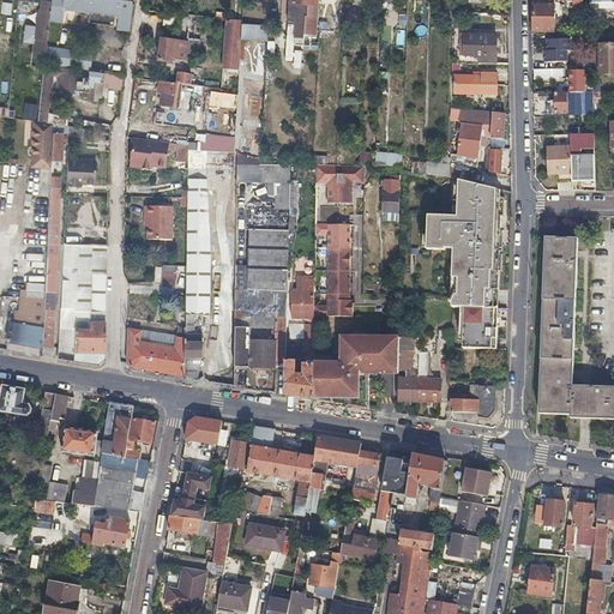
[(46,47),(47,30),(50,1),(41,0),(40,12),(35,11),(30,54),(44,55),(46,47)]
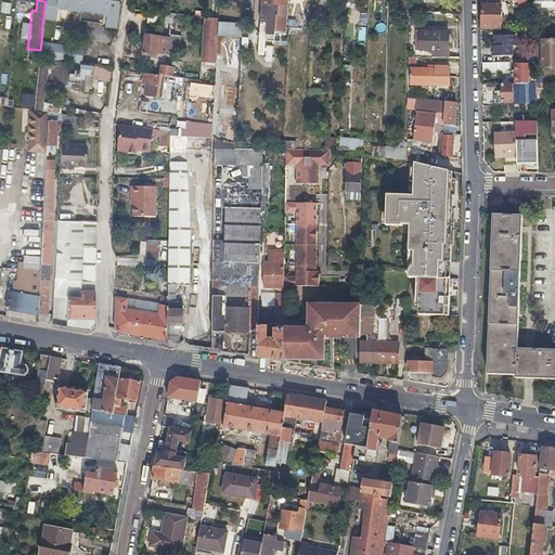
[(46,0),(46,1),(42,27),(41,42),(57,44),(61,21),(116,28),(120,1),(115,0),(113,0),(46,0)]
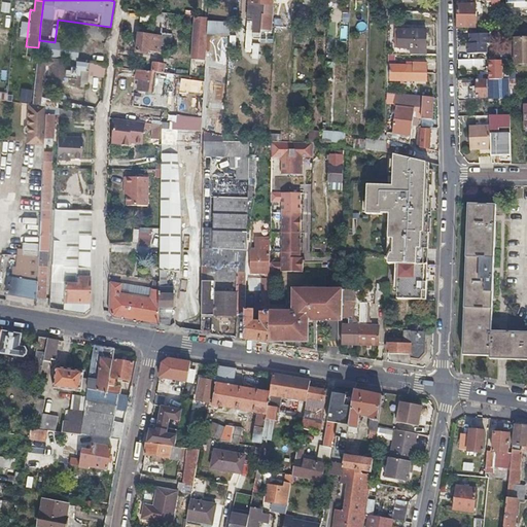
[(272,20),(272,0),(248,0),(249,2),(265,3),(264,14),(266,14),(266,20),(272,20)]
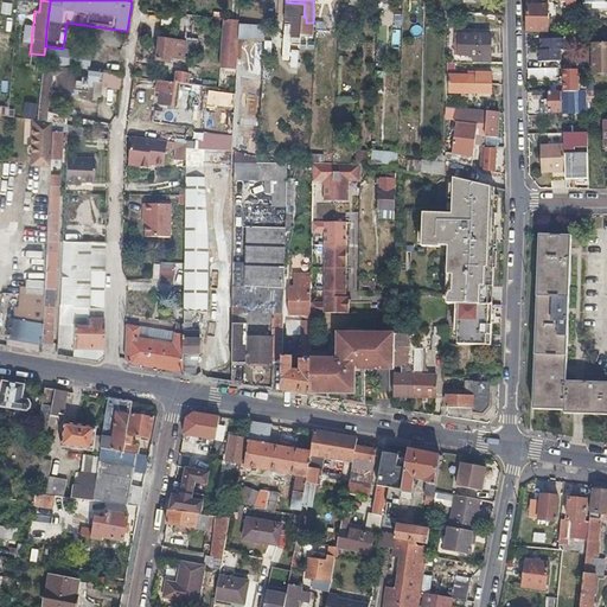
[(575,0),(577,29),(585,29),(583,0),(575,0)]
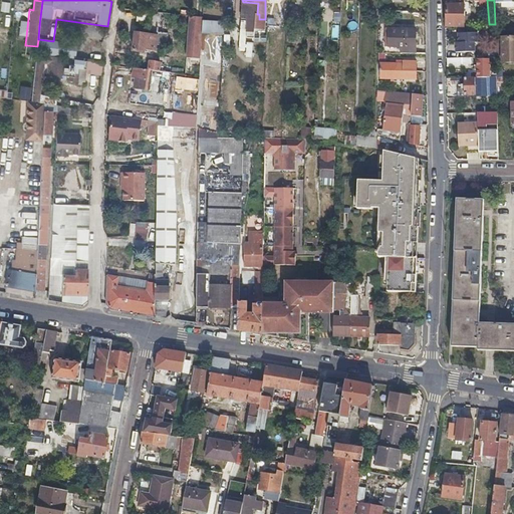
[(10,12),(10,2),(2,2),(1,11),(10,12)]
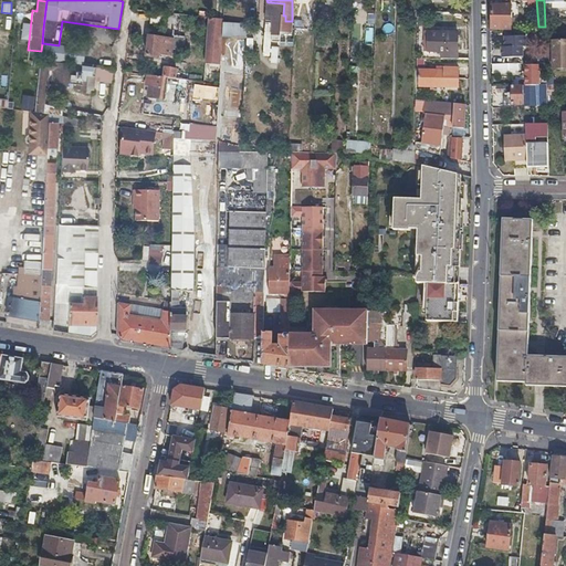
[(491,28),(495,28),(500,28),(500,29),(511,29),(510,2),(491,2),(491,28)]
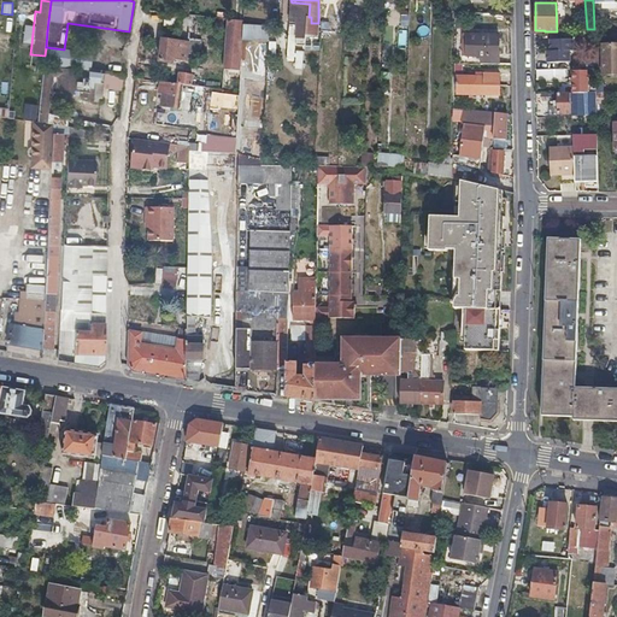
[(180,16),(164,13),(163,25),(178,27),(180,16)]
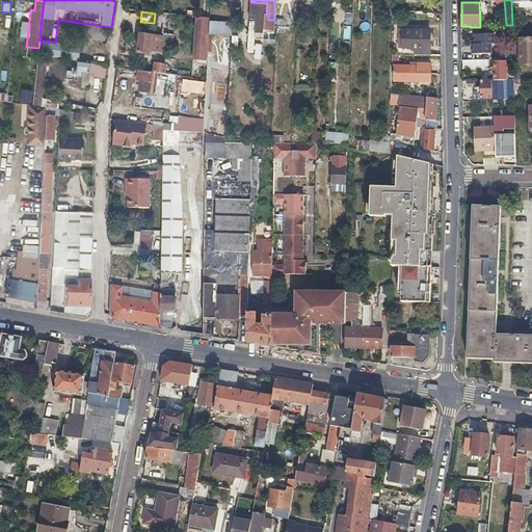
[(204,79),(209,18),(195,17),(190,77),(204,79)]
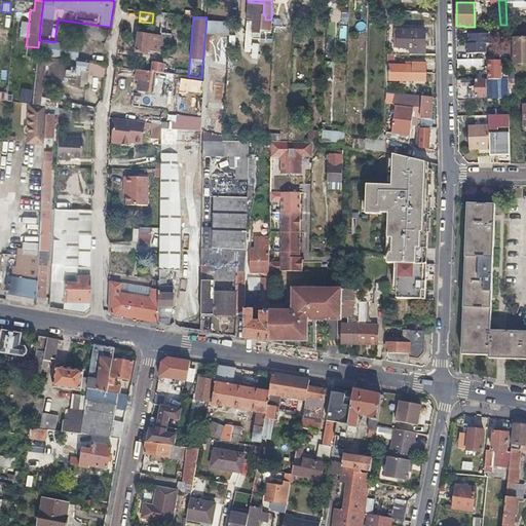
[(416,28),(408,28),(400,28),(400,38),(399,38),(398,47),(410,47),(410,53),(417,53),(417,46),(415,47),(416,28)]
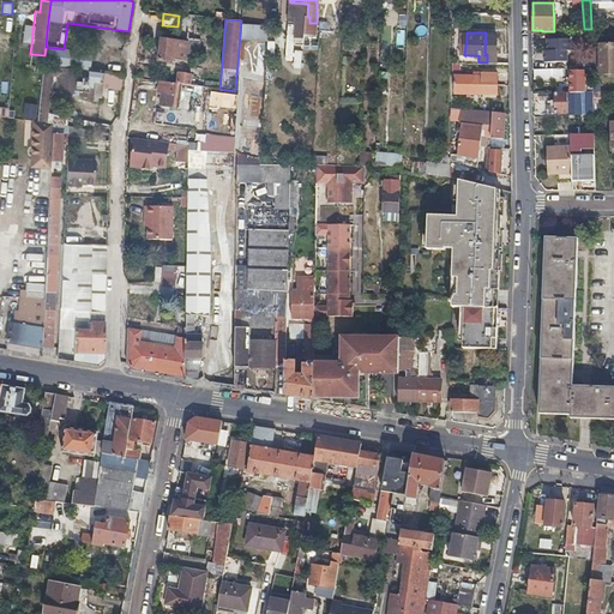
[(546,50),(546,61),(569,60),(567,49),(571,49),(571,37),(548,38),(549,49),(546,50)]
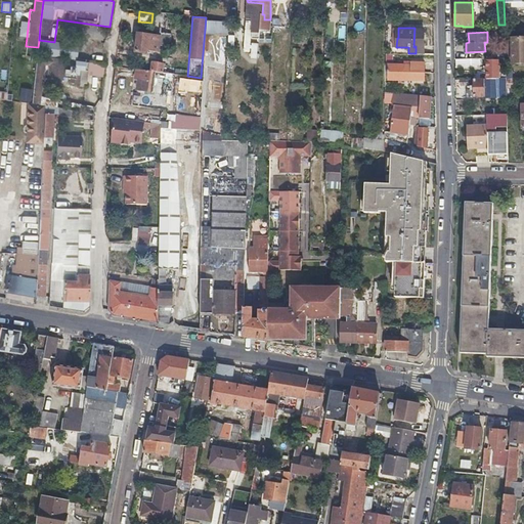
[(146,53),(146,51),(147,50),(158,51),(159,45),(170,47),(172,34),(161,33),(160,37),(138,34),(136,52),(146,53)]
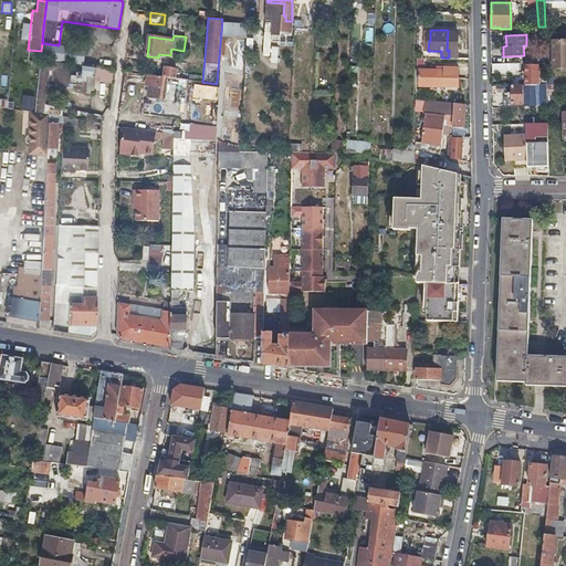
[(490,56),(499,56),(500,37),(491,37),(490,56)]
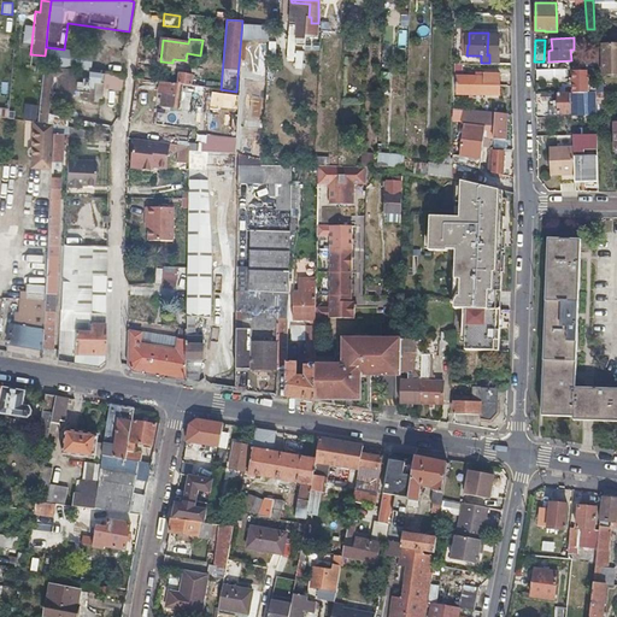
[(107,59),(109,53),(109,47),(101,43),(90,41),(89,52),(95,53),(95,57),(107,59)]
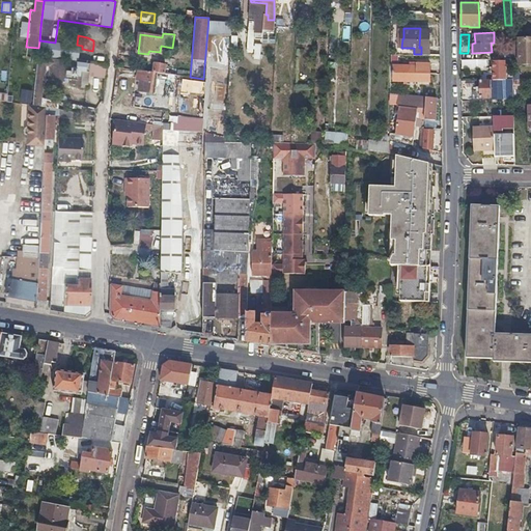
[(520,63),(529,63),(530,62),(530,36),(520,37),(520,63)]
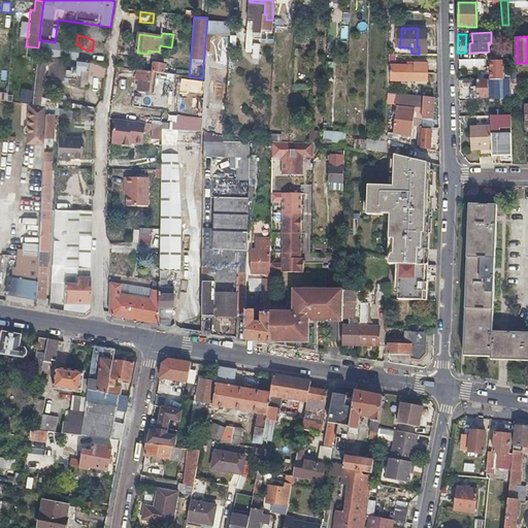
[(55,42),(39,40),(38,47),(37,56),(51,58),(95,63),(95,59),(96,52),(92,51),(81,48),(81,45),(76,44),(55,42)]
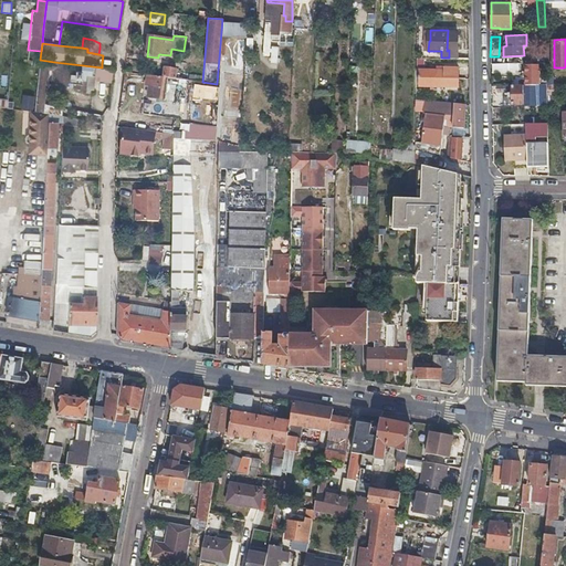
[(48,71),(53,71),(54,62),(40,60),(39,69),(33,113),(40,114),(42,114),(48,71)]
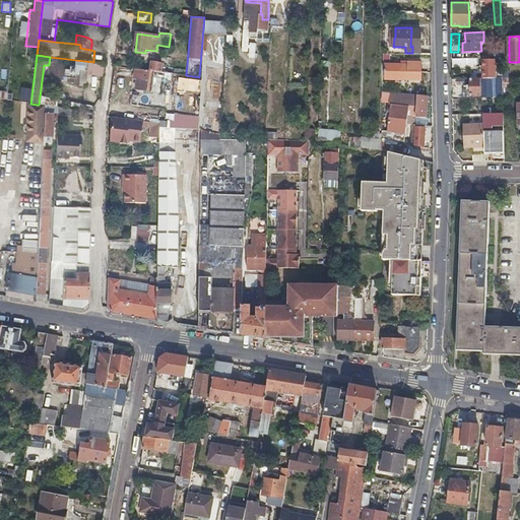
[(50,57),(49,65),(48,78),(77,82),(79,69),(86,69),(86,67),(96,68),(98,63),(93,62),(50,57)]
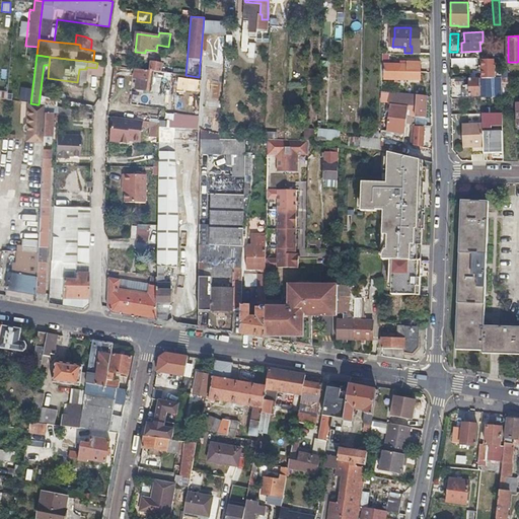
[(483,77),(493,77),(495,77),(495,59),(483,60),(483,77)]
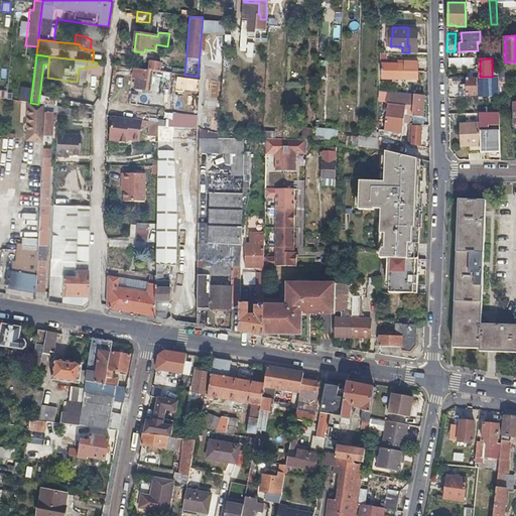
[(417,79),(417,70),(417,60),(404,60),(404,62),(383,62),(383,78),(417,79)]
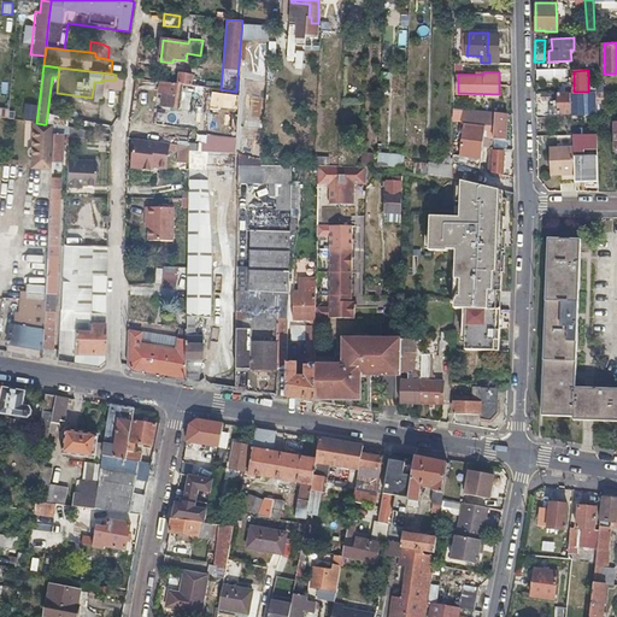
[(178,83),(191,86),(193,75),(180,74),(178,83)]
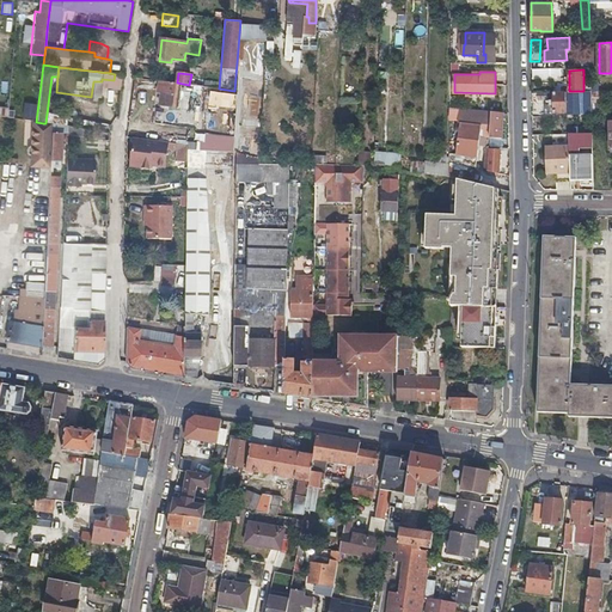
[(199,110),(202,86),(189,85),(177,83),(159,80),(158,92),(161,92),(160,105),(199,110)]
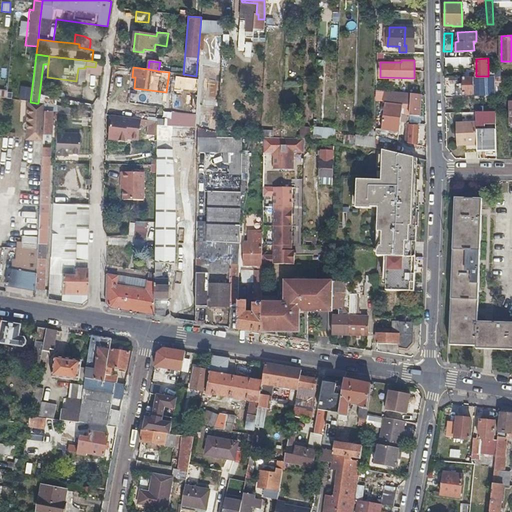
[(488,76),(486,76),(486,89),(495,89),(495,75),(488,76)]
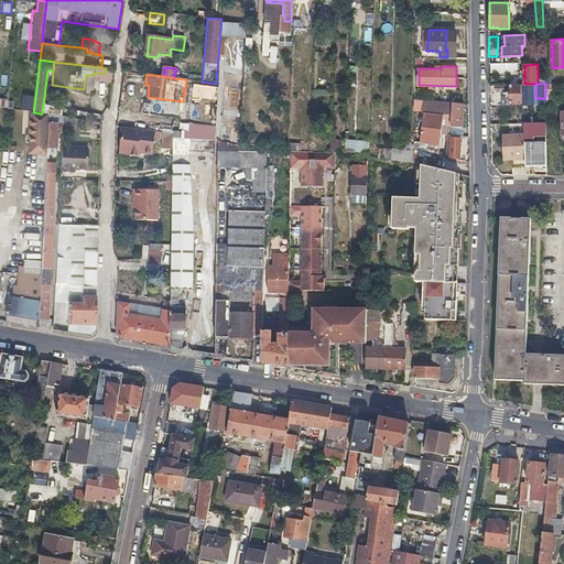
[(510,102),(516,102),(521,102),(521,84),(509,85),(510,102)]
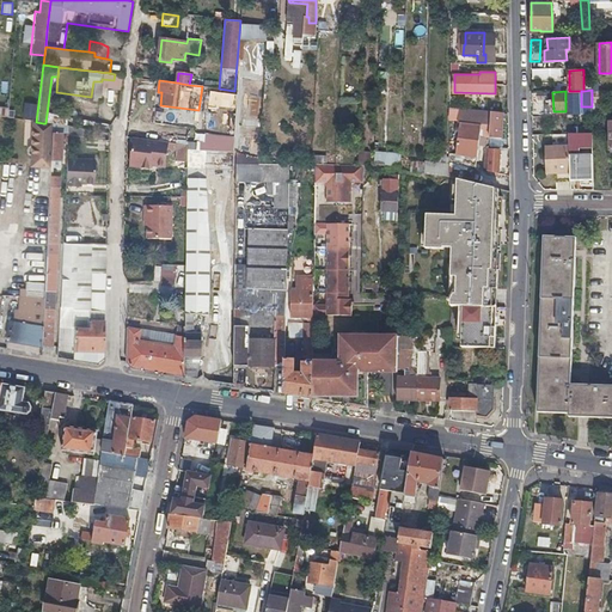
[(490,138),(501,138),(502,111),(491,110),(490,138)]
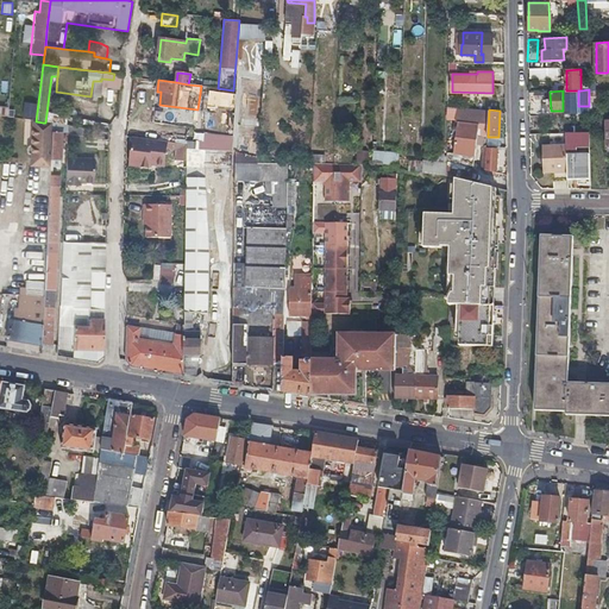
[(36,121),(35,121),(32,145),(35,148),(35,154),(32,156),(31,167),(51,168),(51,158),(54,124),(45,123),(43,123),(36,121)]
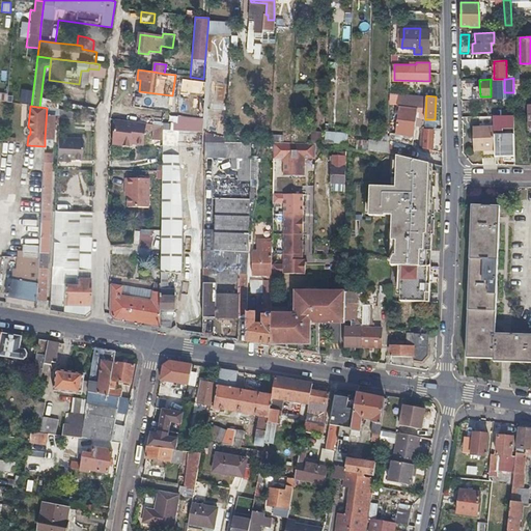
[(413,134),(414,106),(396,106),(395,133),(413,134)]
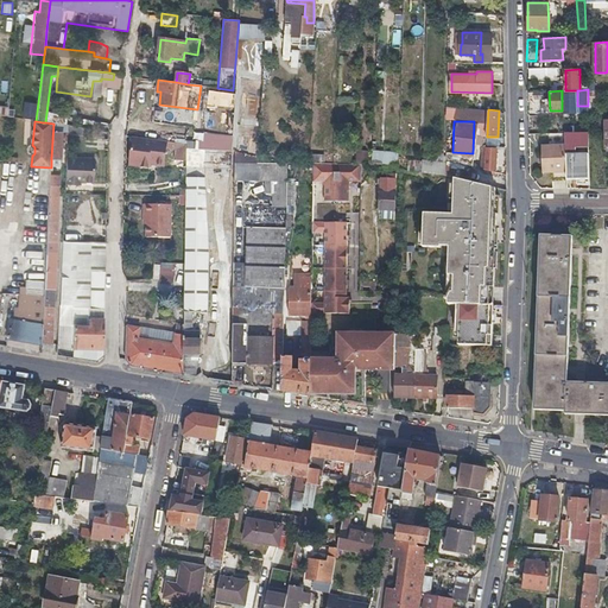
[(54,124),(51,158),(61,159),(62,132),(68,133),(68,126),(54,124)]
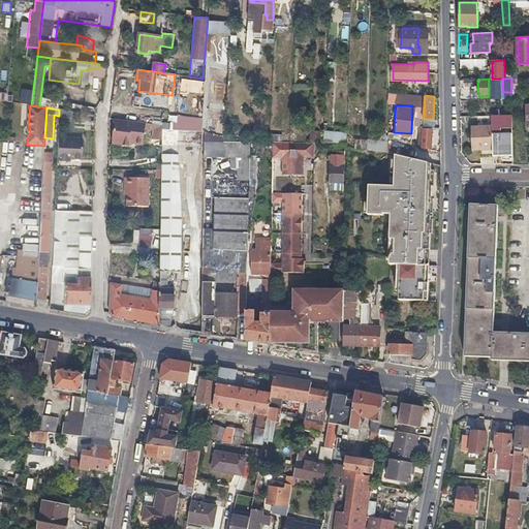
[(512,125),(512,121),(512,116),(491,117),(492,126),(512,125)]
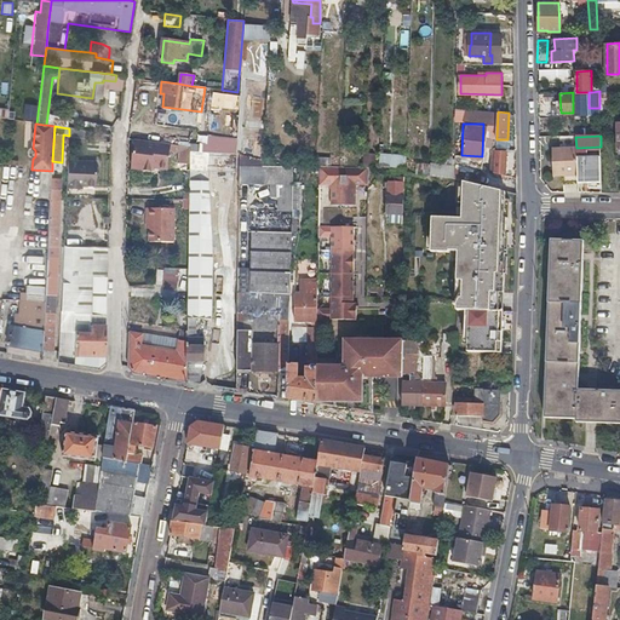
[(189,154),(189,153),(189,151),(190,148),(136,139),(133,159),(144,161),(143,170),(153,171),(153,166),(154,162),(165,164),(167,151),(178,153),(177,161),(188,164),(189,154)]
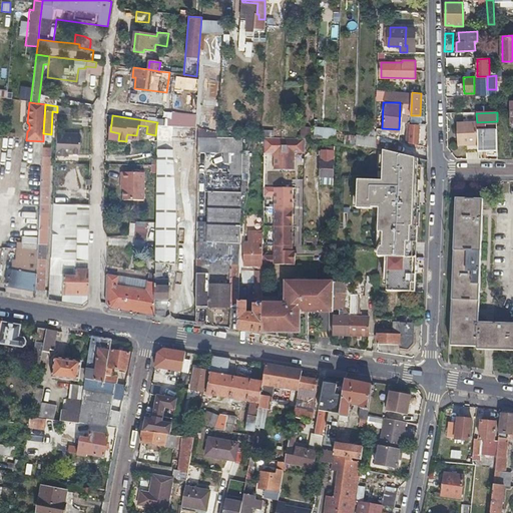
[(466,152),(478,152),(477,138),(477,131),(477,123),(457,124),(458,146),(466,146),(466,152)]
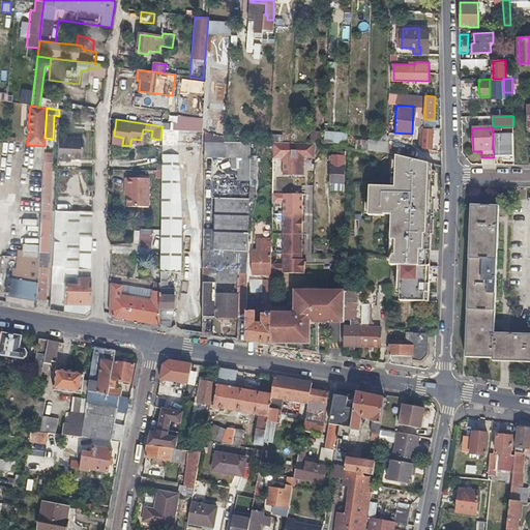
[(162,129),(162,130),(162,131),(162,139),(176,139),(176,129),(169,129),(162,129)]
